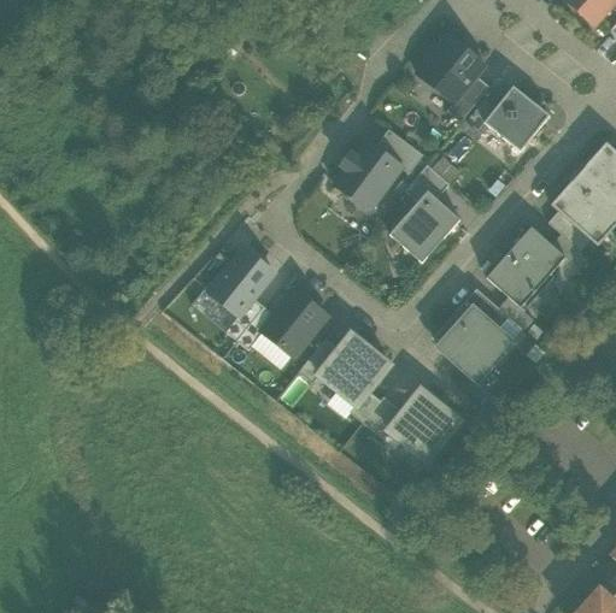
[(567,0),(582,13),(584,11),(596,22),(614,0),(567,0)]
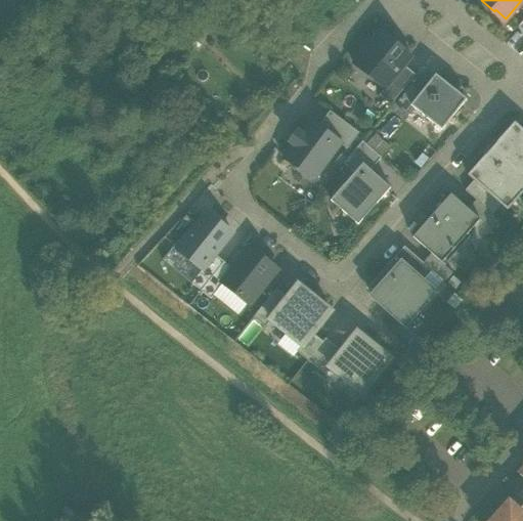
[(505,20),(506,18),(495,9),(494,11),(505,20)]
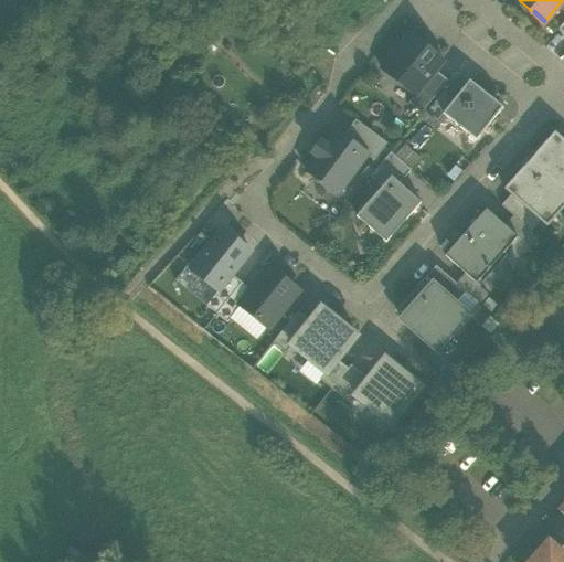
[(208,21),(199,29),(210,39),(217,31),(208,21)]
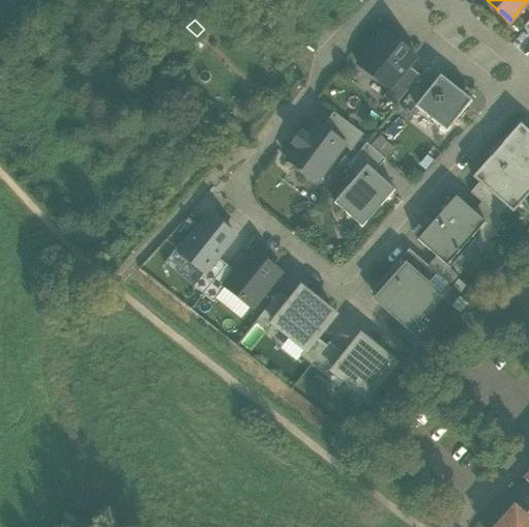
[(416,54),(385,29),(358,62),(388,88),(408,63),(416,54)]
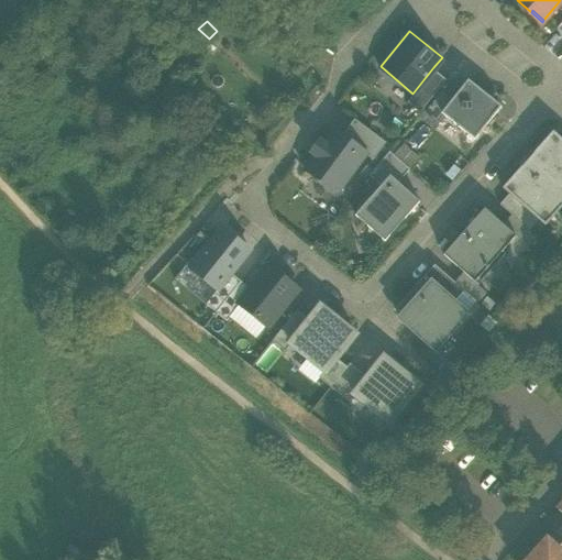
[(433,67),(412,94),(407,100),(420,110),(447,77),(433,67)]
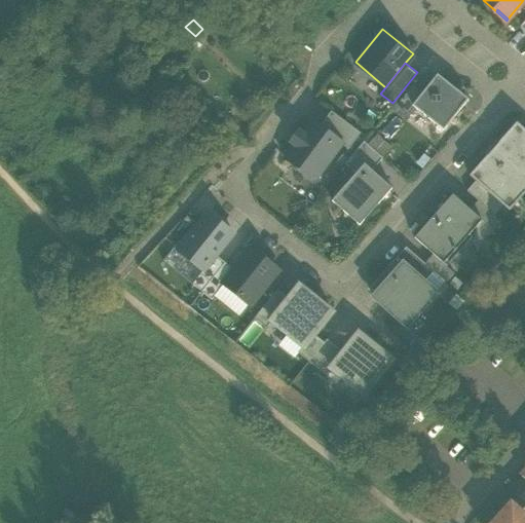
[(422,90),(412,103),(443,128),(469,97),(437,72),(422,90)]
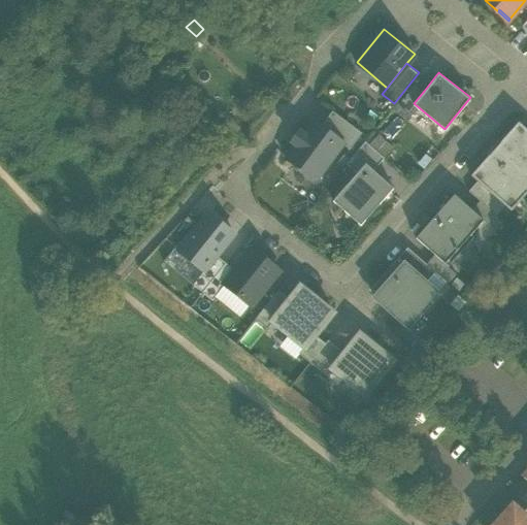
[(408,110),(414,103),(424,91),(415,84),(399,102),(408,110)]
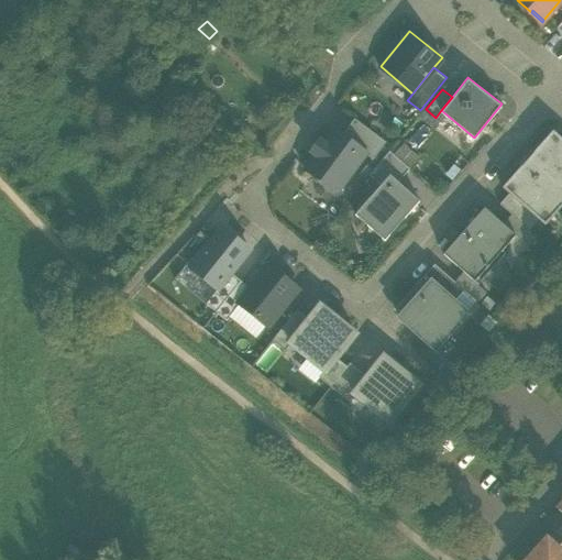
[(354,117),(342,133),(367,152),(366,153),(373,157),(386,140),(354,117)]
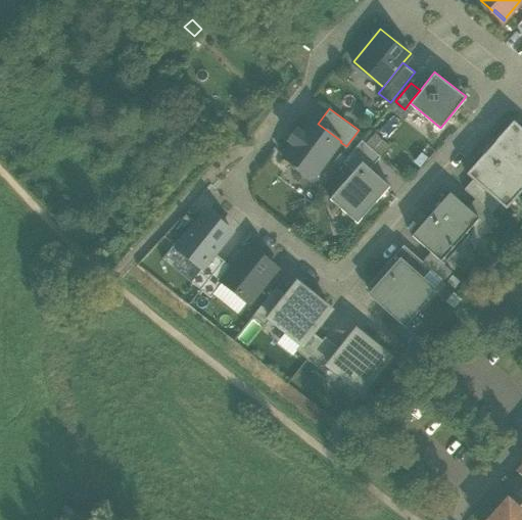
[(318,124),(311,117),(300,131),(297,129),(289,140),(292,142),(283,154),(314,178),(340,142),(341,141),(318,124)]
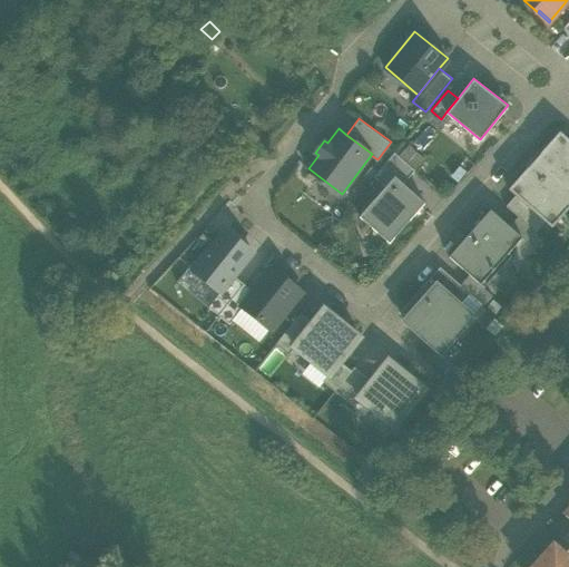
[(568,138),(560,130),(509,188),(516,194),(546,221),(552,226),(568,207),(568,138)]
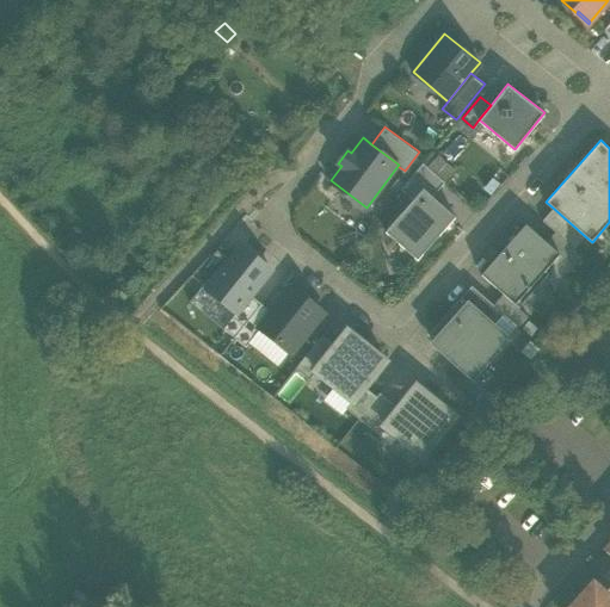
[(211,143),(202,153),(215,166),(225,156),(211,143)]
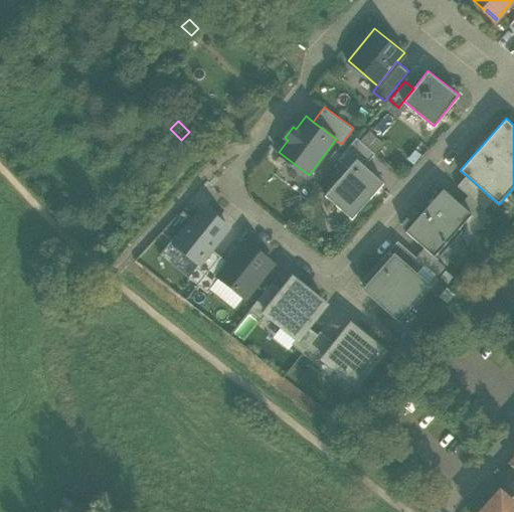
[(337,158),(348,167),(357,158),(364,165),(375,153),(356,137),(337,158)]
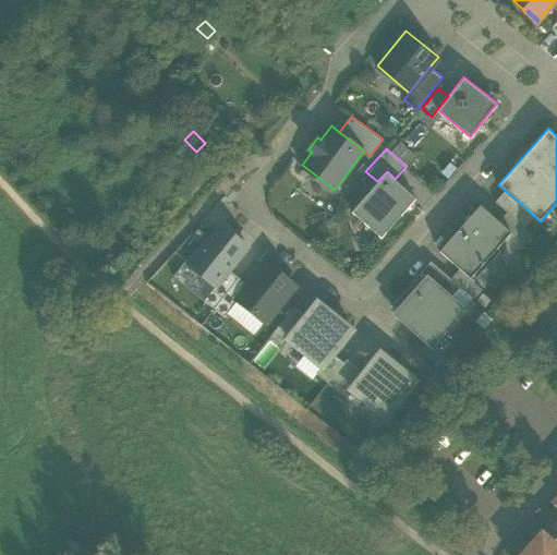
[(352,210),(382,237),(416,197),(395,179),(387,171),(377,181),(352,210)]
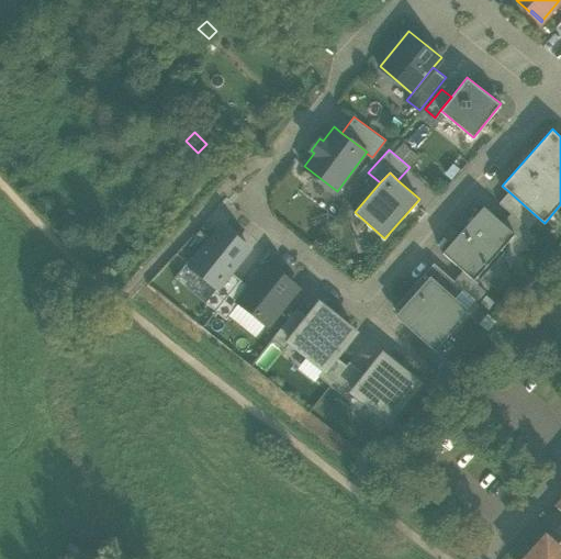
[(538,217),(508,191),(498,202),(529,228),(538,217)]
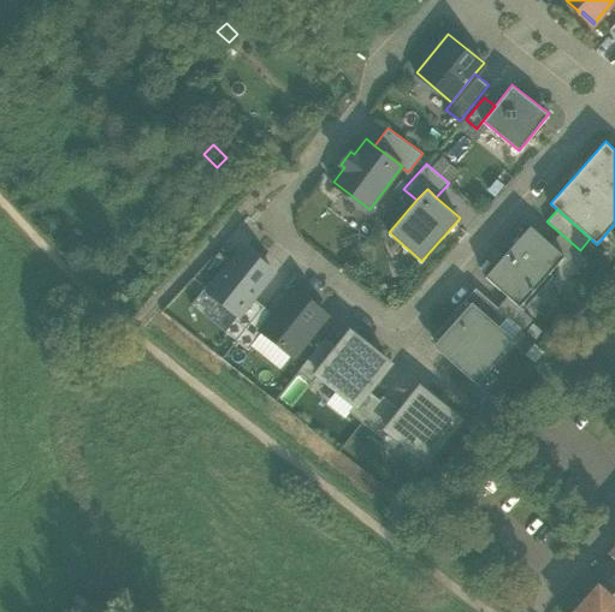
[(562,261),(530,232),(484,281),(515,312),(562,261)]
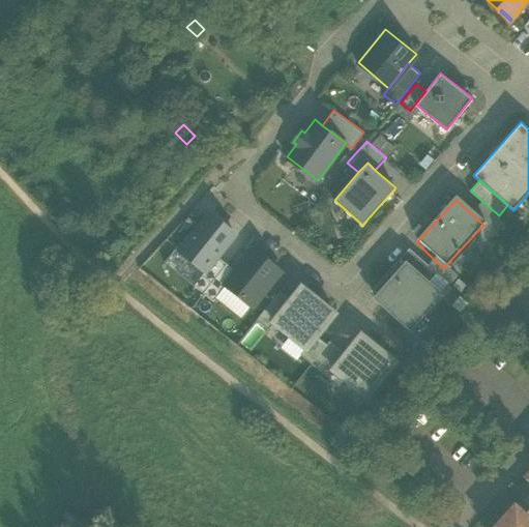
[(210,212),(180,251),(204,270),(217,255),(235,232),(210,212)]
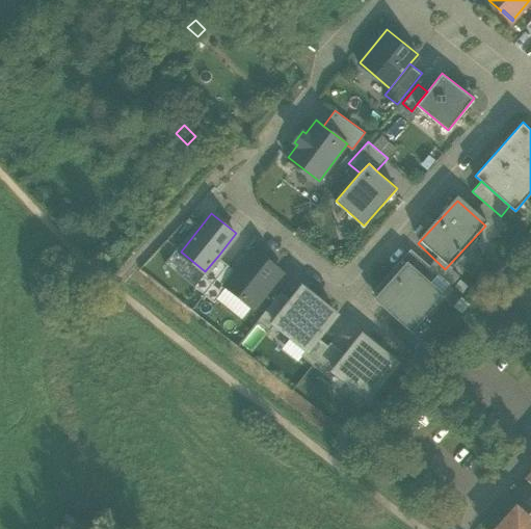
[(281,269),(256,248),(238,271),(226,286),(251,306),(281,269)]
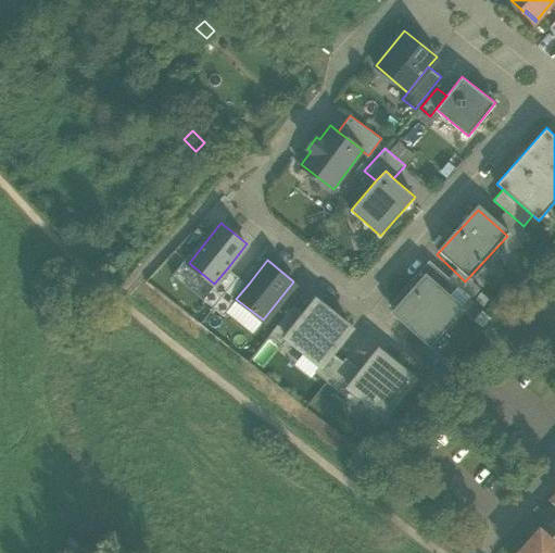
[(428,280),(449,299),(458,289),(431,264),(423,274),(428,280)]
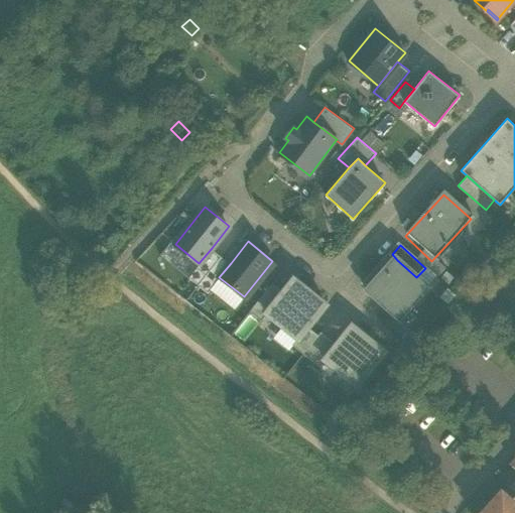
[(188,276),(199,283),(221,255),(212,248),(199,263),(188,276)]
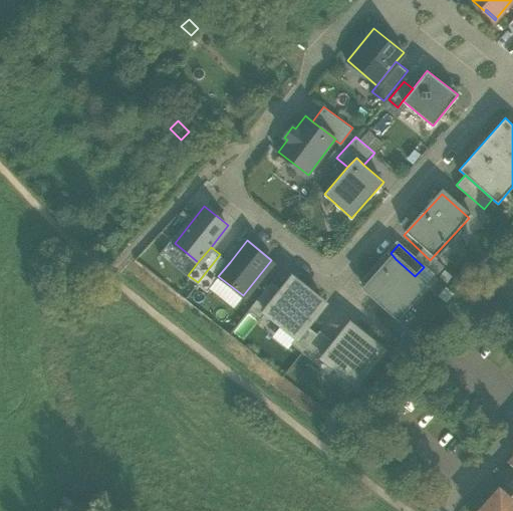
[(230,262),(220,254),(198,282),(207,290),(218,276),(230,262)]
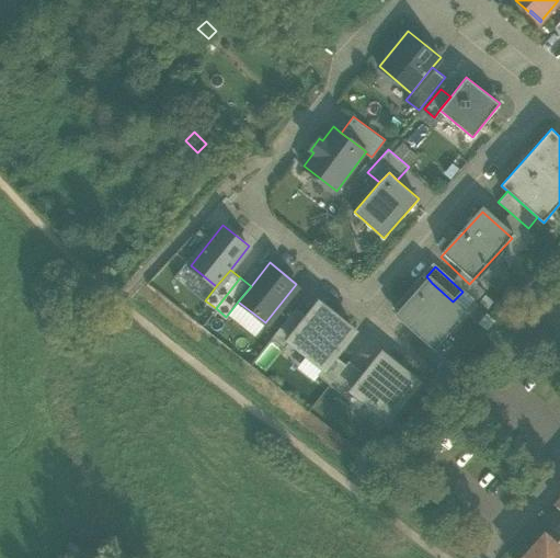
[(453,302),(432,283),(393,325),(430,357),(468,316),(453,302)]
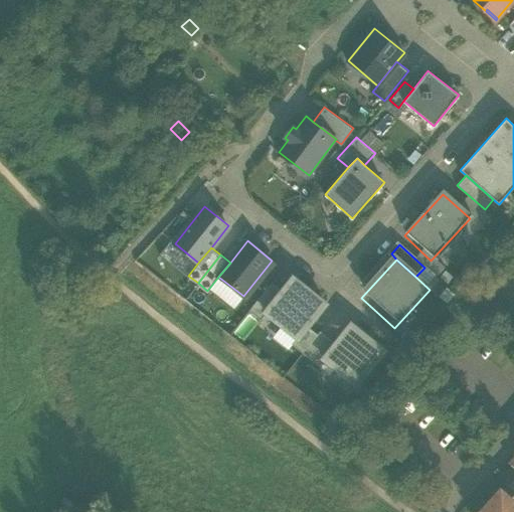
[(283,290),(265,312),(266,313),(297,337),(298,338),(308,326),(326,304),(293,277),(283,290)]
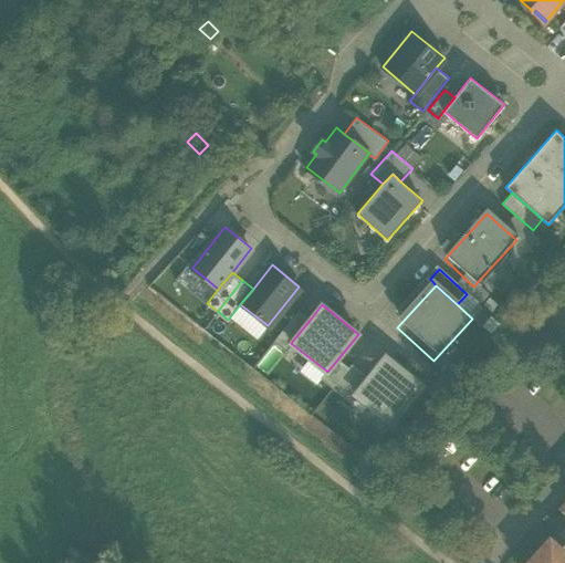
[(286,351),(292,344),(291,343),(311,319),(299,309),(273,340),(286,351)]
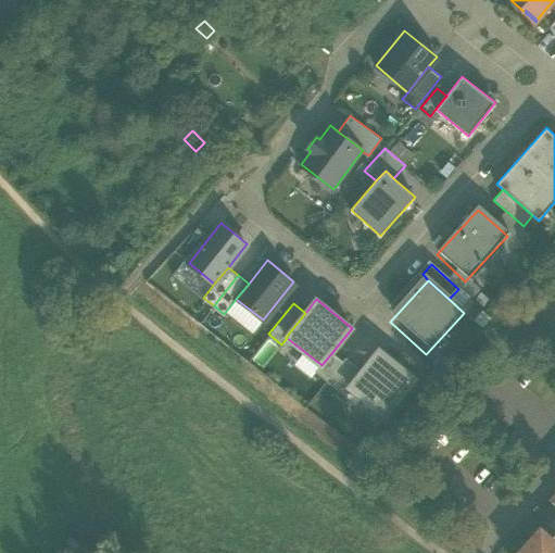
[(415,378),(379,350),(363,369),(349,387),(350,388),(385,415),(415,378)]
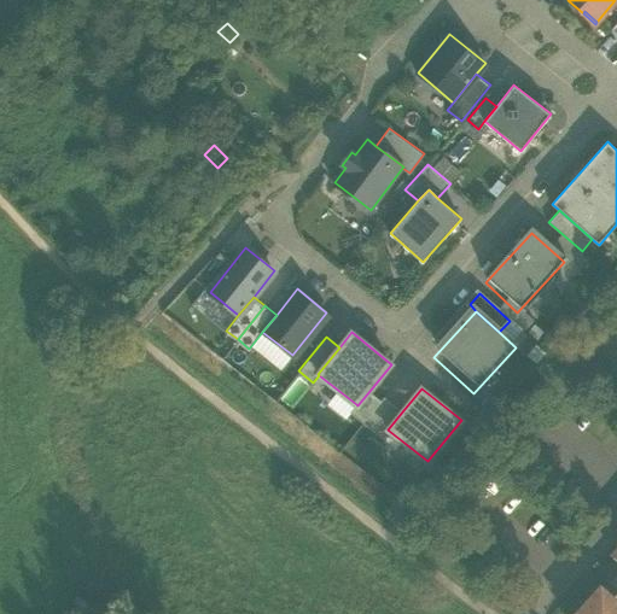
[(382,399),(370,391),(358,405),(356,404),(350,411),(364,422),(382,399)]
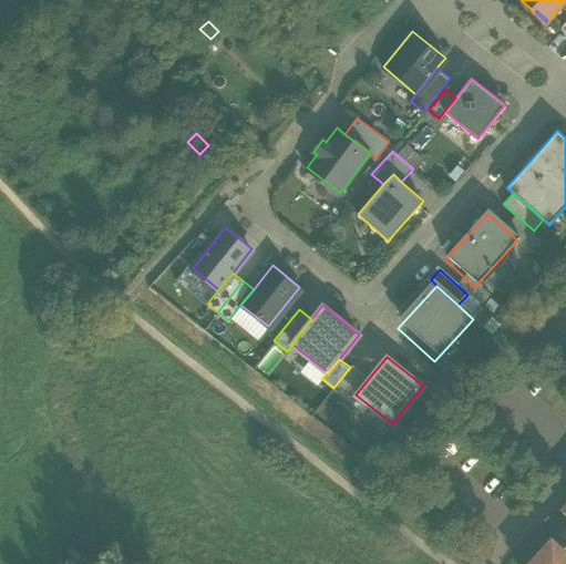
[(370,377),(352,363),(350,367),(333,388),(351,402),(357,396),(356,395),(370,377)]
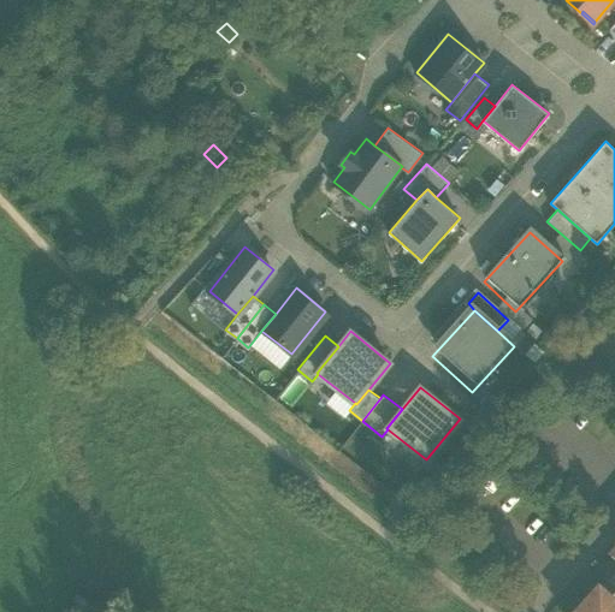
[(614,592),(613,595),(598,583),(575,608),(578,611),(614,611),(614,571),(609,578),(614,583),(614,592)]
